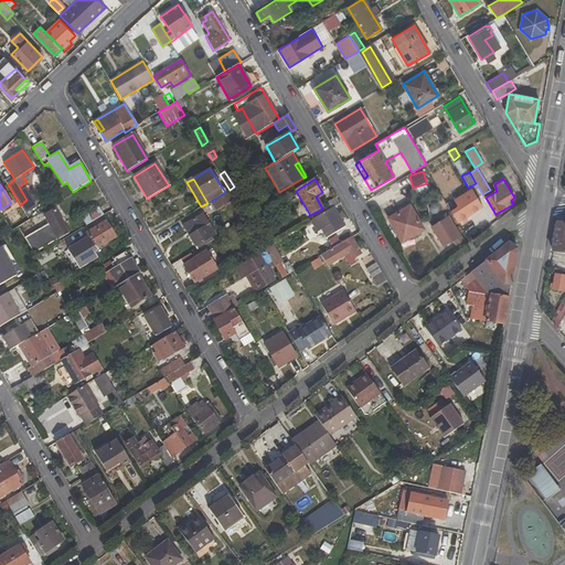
[(236,185),(234,187),(230,190),(234,199),(241,193),(236,185)]
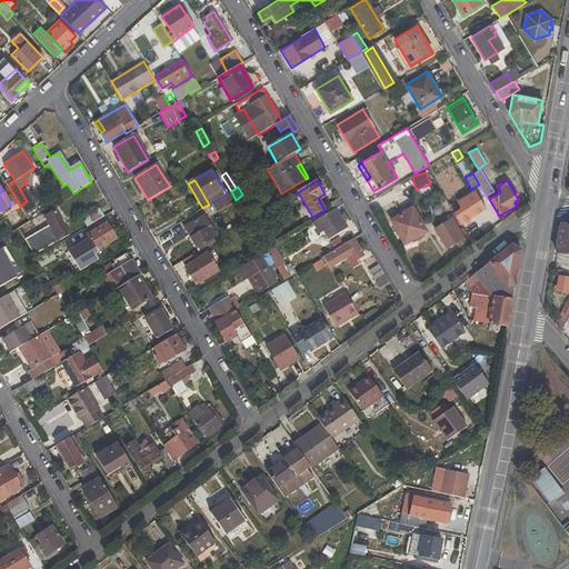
[(460,208),(455,212),(461,225),(486,209),(476,190),(457,201),(460,208)]
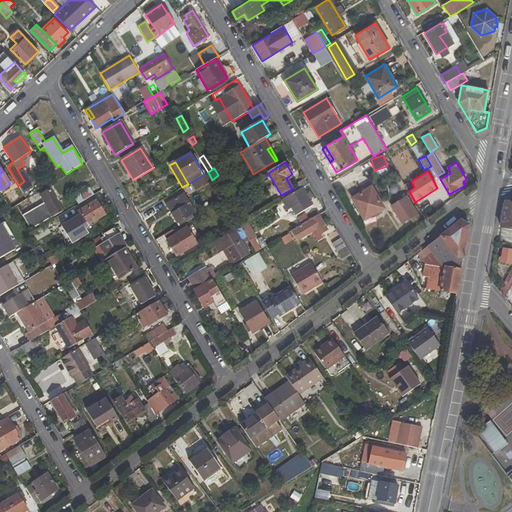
[(213,180),(212,180),(208,172),(204,174),(191,182),(195,191),(213,180)]
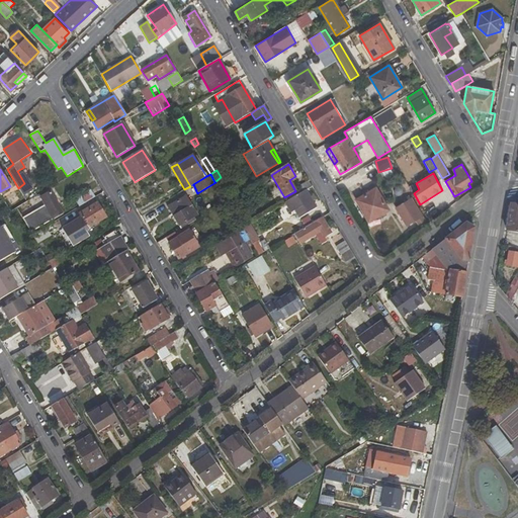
[(307,190),(313,186),(309,180),(299,186),(303,192),(307,190)]
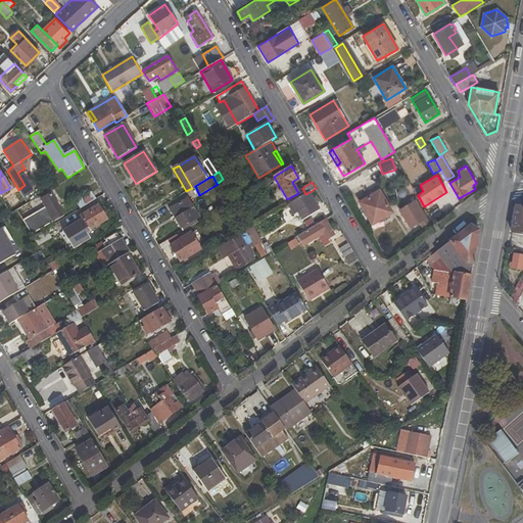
[(392,211),(379,189),(359,201),(373,224),(392,211)]
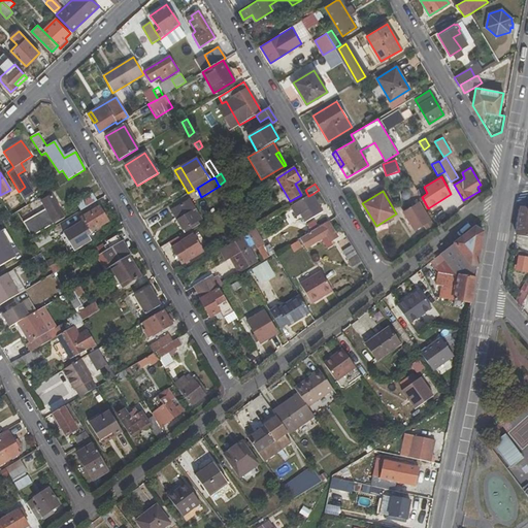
[(92,194),(77,202),(81,210),(96,201),(92,194)]
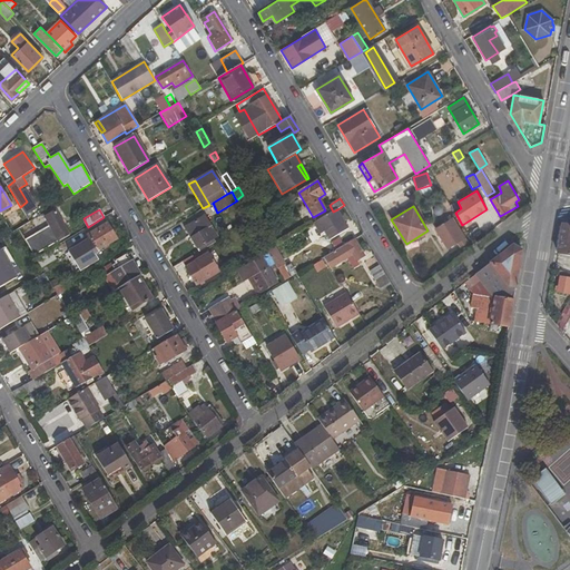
[(341,215),(337,209),(333,212),(313,224),(320,234),(324,232),(330,239),(349,228),(345,222),(347,220),(344,214),(341,215)]
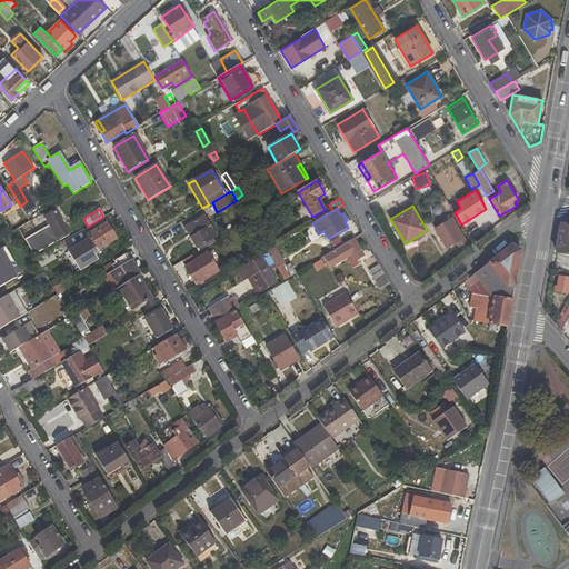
[(43,217),(49,226),(26,240),(30,248),(35,256),(70,233),(56,210),(43,217)]
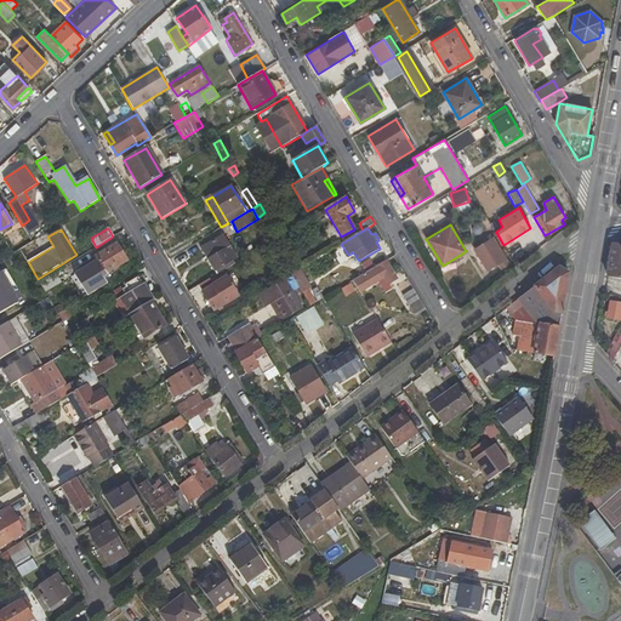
[(223,234),(200,248),(216,274),(223,271),(234,265),(233,261),(226,250),(231,246),(223,234)]
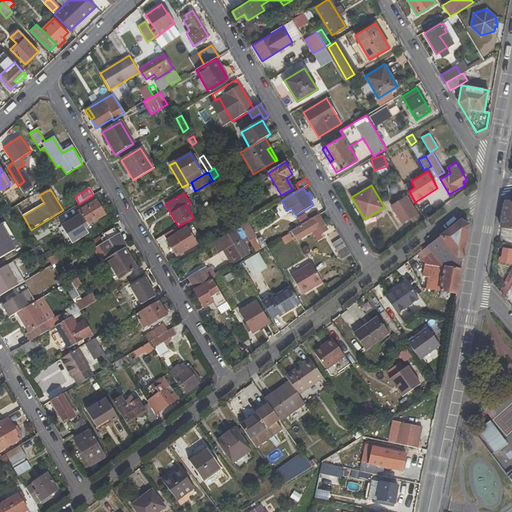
[(417,214),(406,195),(391,205),(402,224),(417,214)]
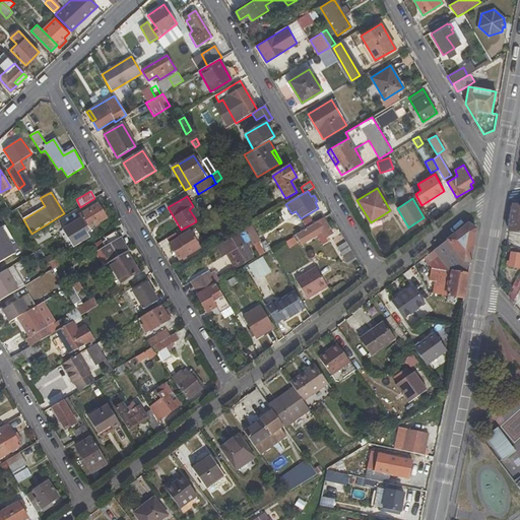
[(82,218),(64,230),(74,247),(89,238),(85,231),(107,217),(98,203),(79,214),(82,218)]
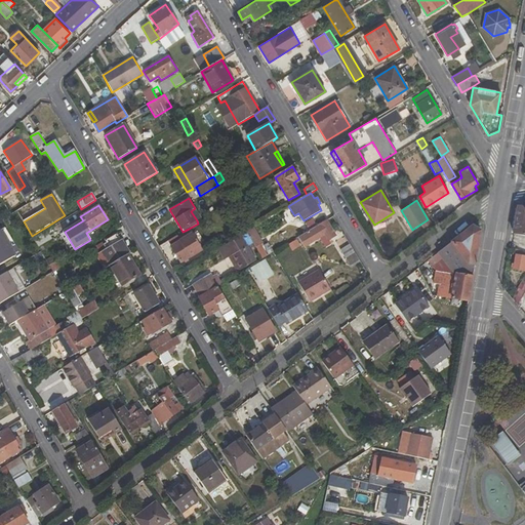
[(197,220),(201,218),(195,208),(191,211),(197,220)]
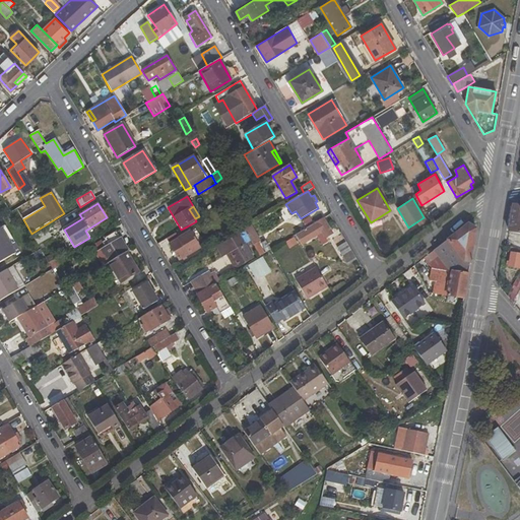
[(510,232),(519,233),(519,206),(513,210),(510,232)]
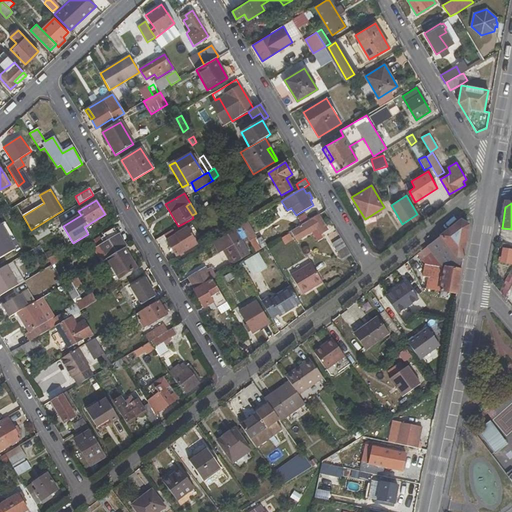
[(302,216),(305,223),(318,215),(315,208),(302,216)]
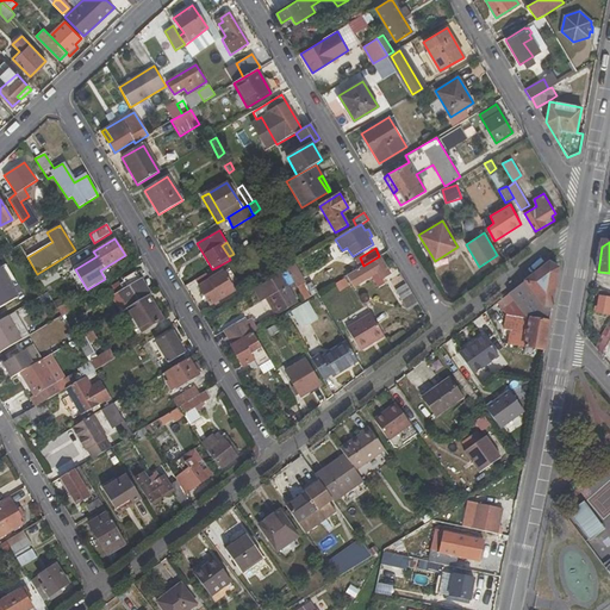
[(383,279),(391,273),(379,256),(363,266),(347,275),(354,286),(371,277),(378,287),(385,284),(383,279)]
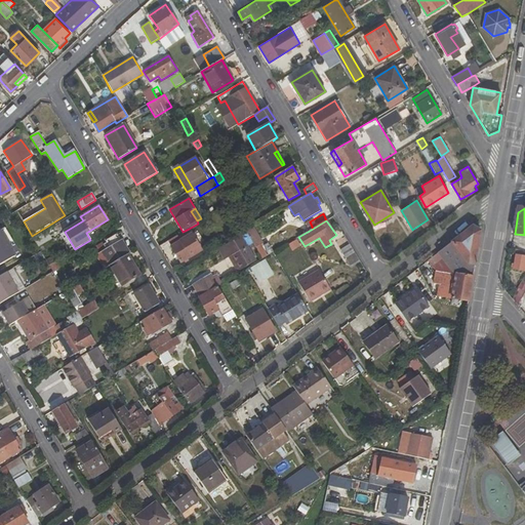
[(474,226),(438,253),(452,274),(473,277),(481,230),(474,226)]
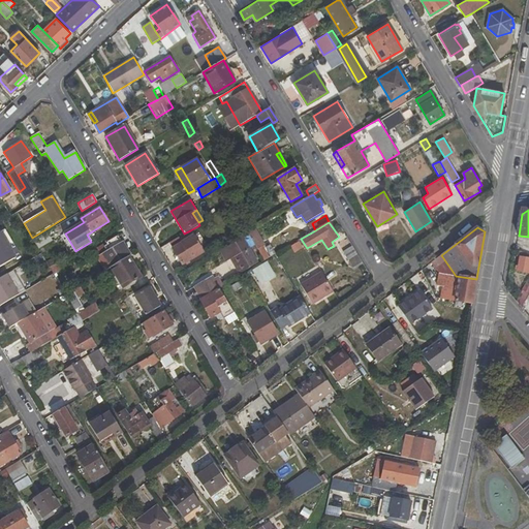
[(265,245),(255,228),(247,232),(248,235),(254,244),(257,249),(265,245)]
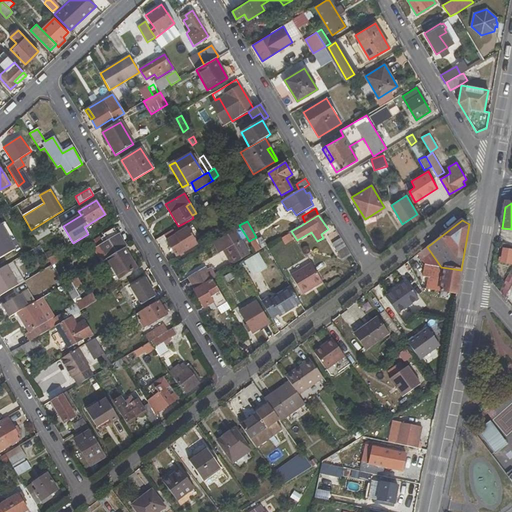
[(15,239),(5,222),(1,224),(11,241),(15,239)]
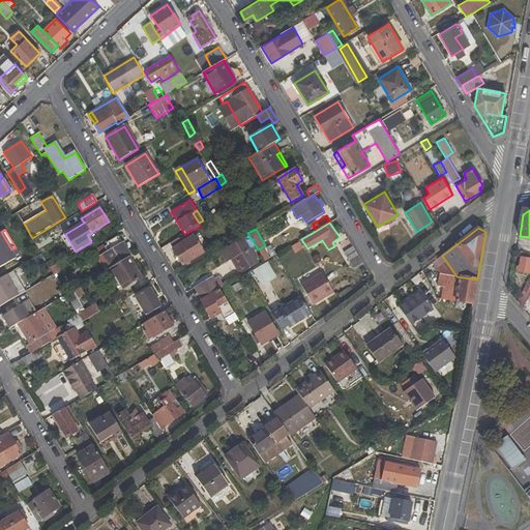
[(190,231),(184,234),(170,244),(182,265),(203,253),(190,231)]
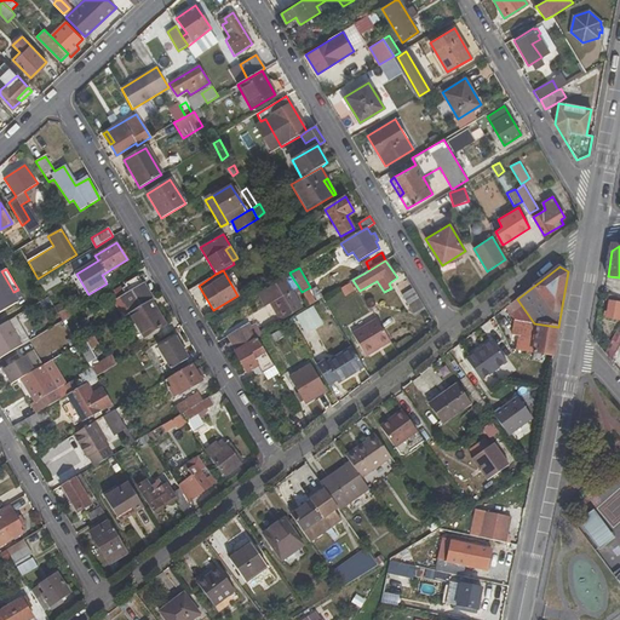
[(13,292),(1,271),(0,271),(0,313),(19,302),(13,292)]
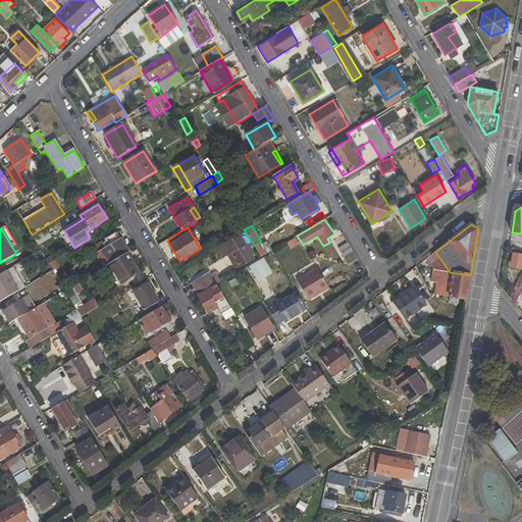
[(51,238),(45,228),(33,237),(39,246),(51,238)]
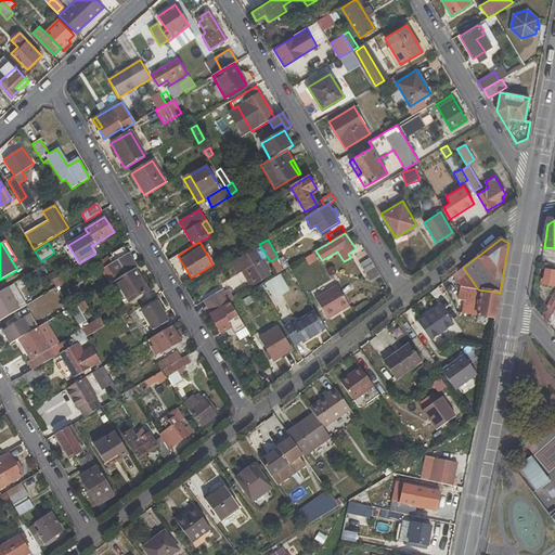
[(101,270),(111,285),(112,285),(116,281),(136,270),(137,269),(124,246),(111,254),(112,256),(110,258),(112,263),(101,270)]
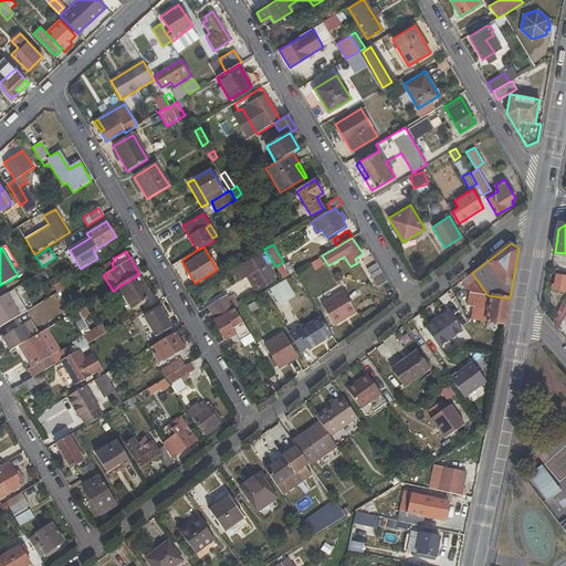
[(266,265),(272,261),(265,251),(236,269),(242,280),(245,278),(250,275),(260,292),(263,291),(275,282),(266,265)]
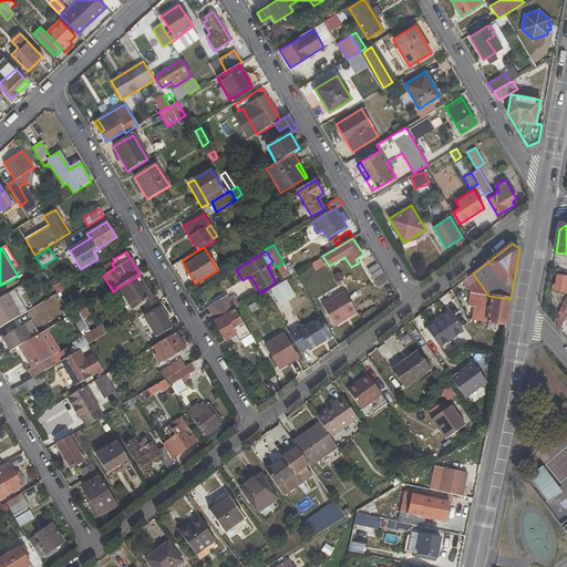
[(329,270),(321,257),(295,272),(302,286),(329,270)]
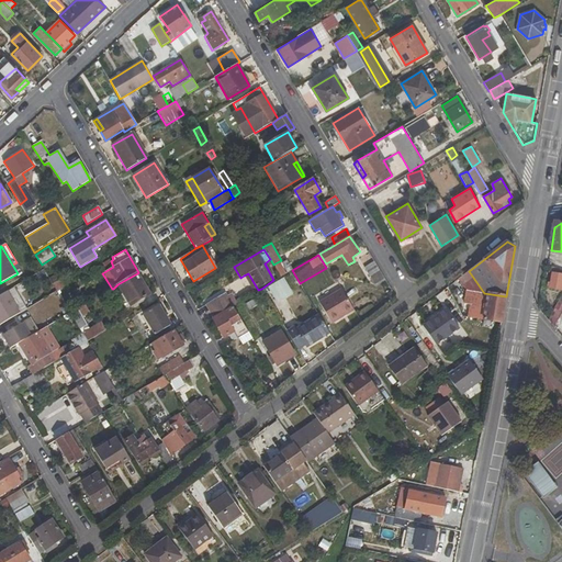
[(287,260),(281,262),(288,272),(292,270),(287,260)]
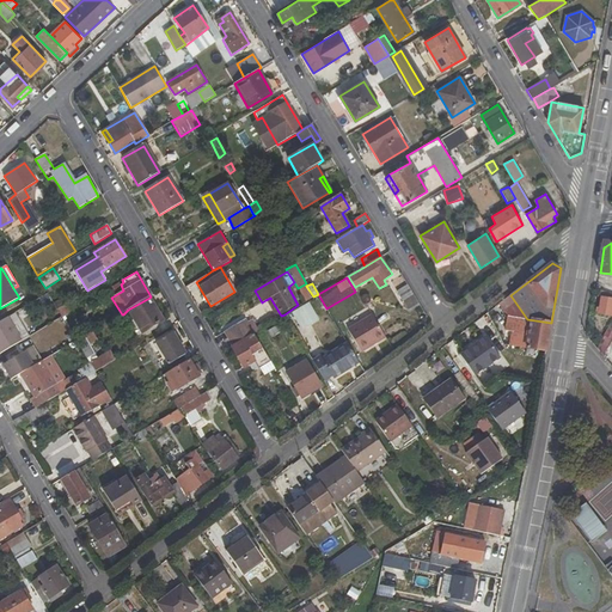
[(409,312),(420,305),(408,285),(397,292),(409,312)]
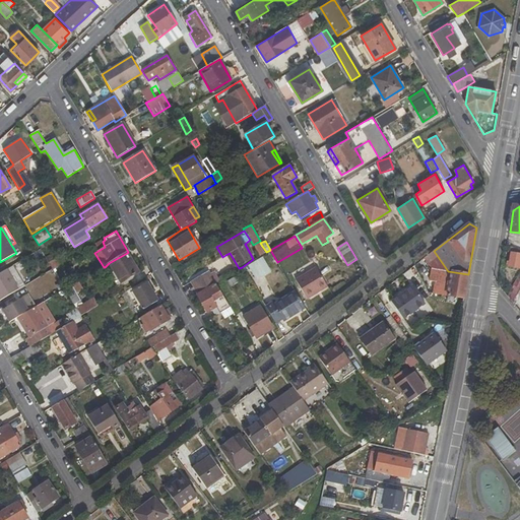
[(519,245),(514,242),(511,247),(519,251),(519,245)]
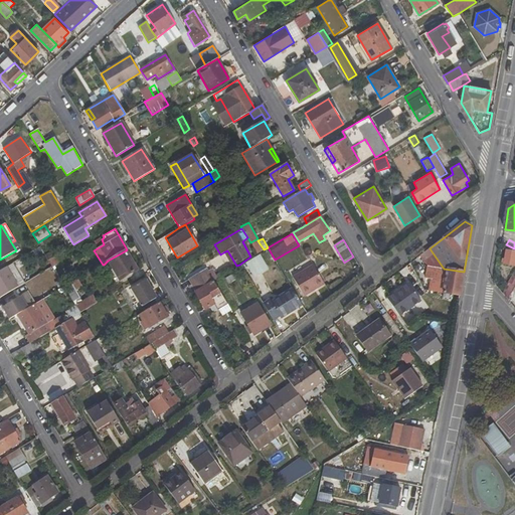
[(276,266),(267,249),(245,264),(254,278),(276,266)]
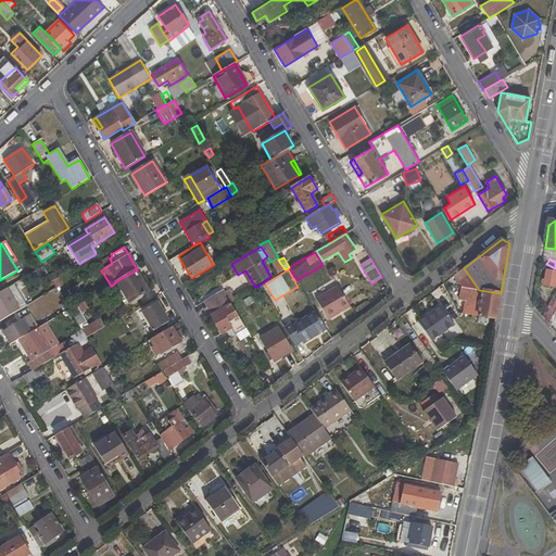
[(60,276),(57,270),(49,275),(52,280),(60,276)]
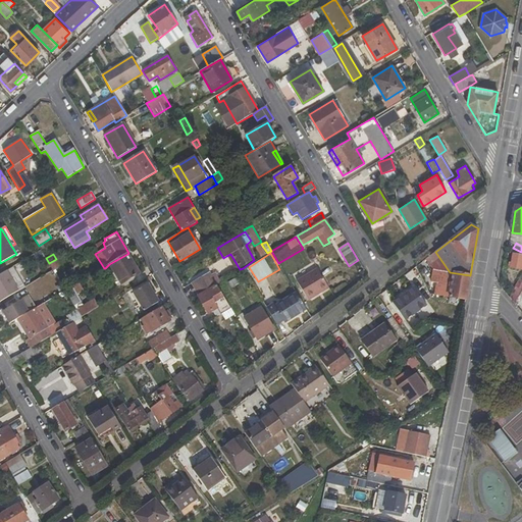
[(131,278),(140,273),(127,254),(109,264),(119,282),(129,276),(131,278)]
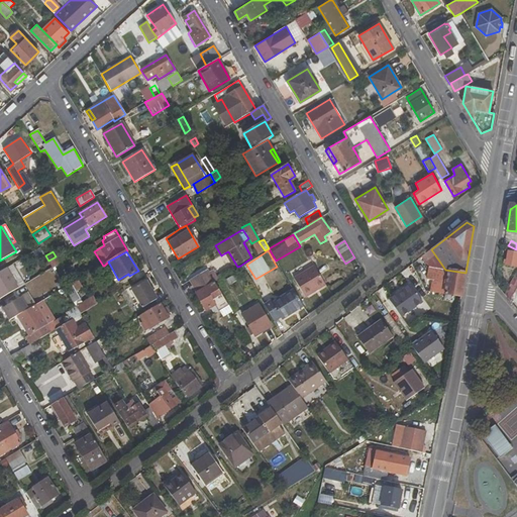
[(237,267),(228,251),(224,253),(233,270),(237,267)]
